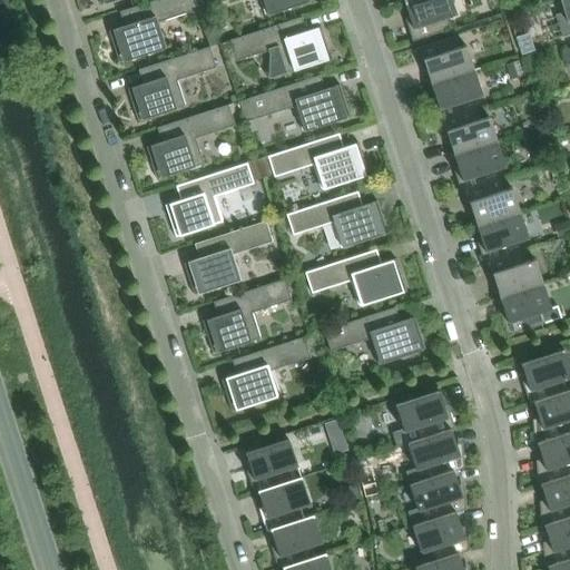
[(124,27),(109,31),(119,64),(166,48),(158,22),(197,10),(194,0),(157,0),(119,12),(124,27)]
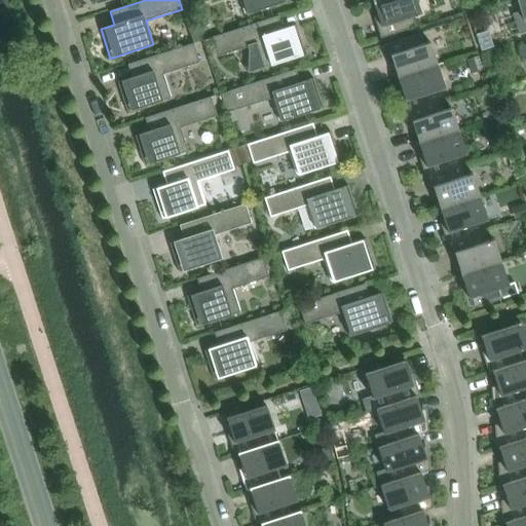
[(190,0),(192,6),(210,0),(239,0),(245,14),(288,1),(288,0),(190,0)]
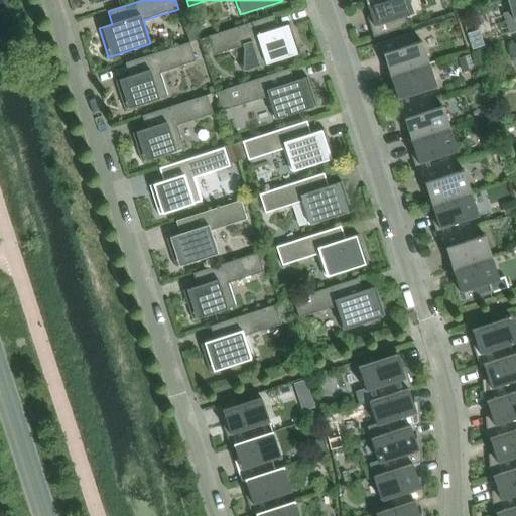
[(412,13),(407,0),(377,0),(366,4),(373,24),(369,25),(373,37),(408,26),(404,16),(412,13)]
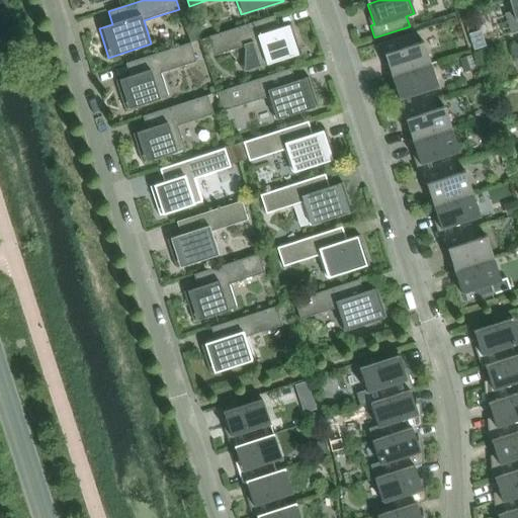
[(517,0),(508,0),(512,11),(504,14),(511,34),(517,31),(517,0)]
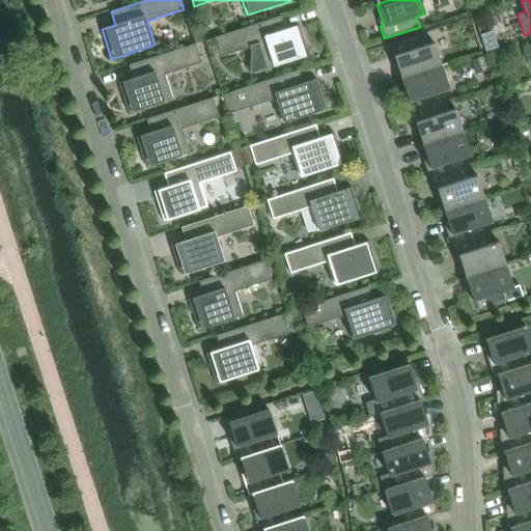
[(280,17),(214,38),(206,40),(212,56),(219,54),(220,57),(257,46),(264,70),(308,55),(299,25),(284,29),(280,17)]
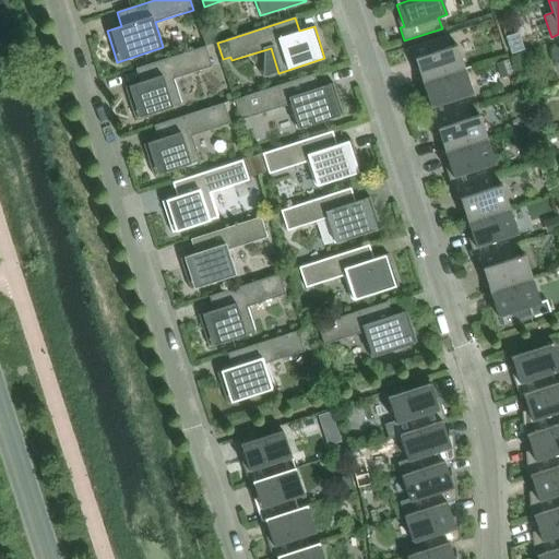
[(415,61),(423,83),(464,70),(456,45),(448,48),(444,36),(407,49),(412,62),(415,61)]
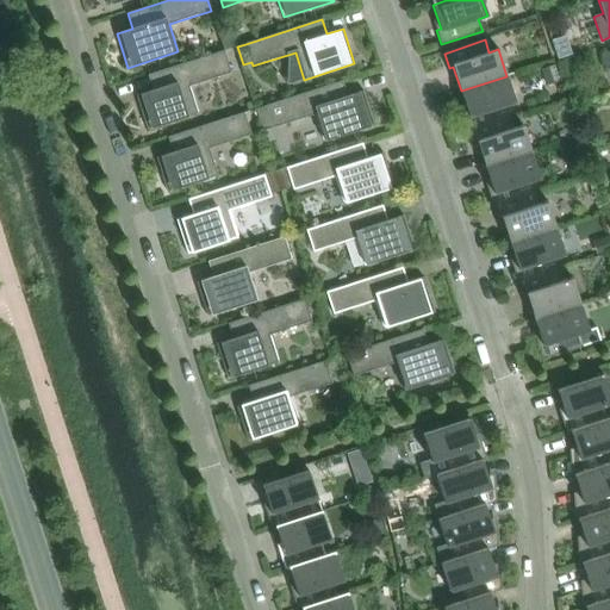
[(153,91),(136,95),(148,130),(198,113),(190,87),(231,73),(224,51),(148,75),(153,91)]
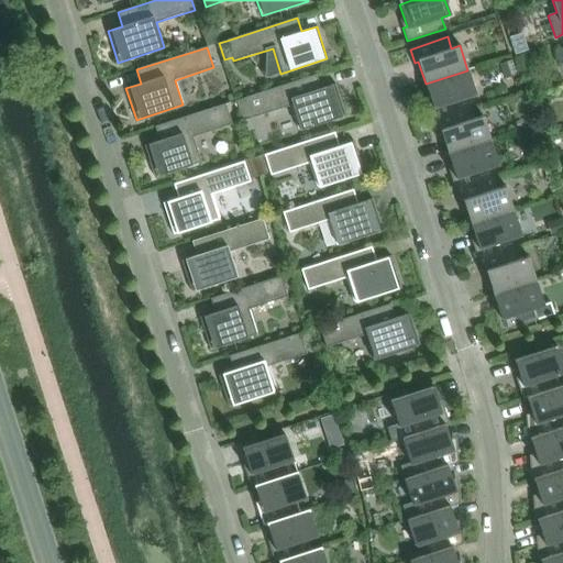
[(512,61),(499,65),(504,79),(517,75),(512,61)]
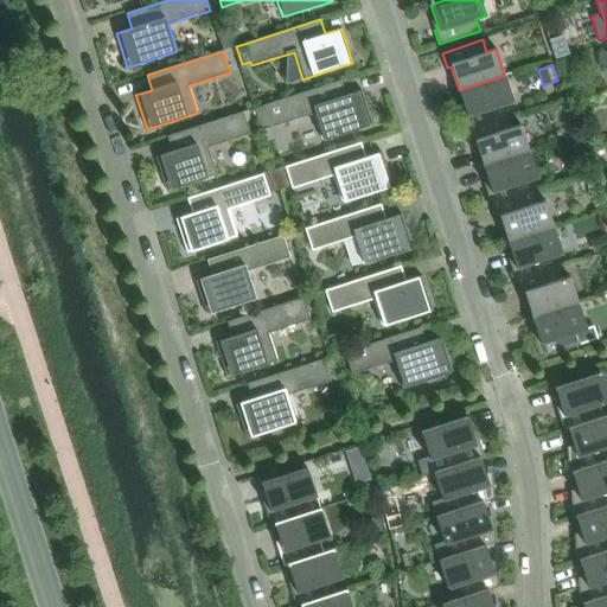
[(504,76),(459,90),(466,115),(462,116),(466,129),(508,116),(504,106),(513,102),(504,76)]
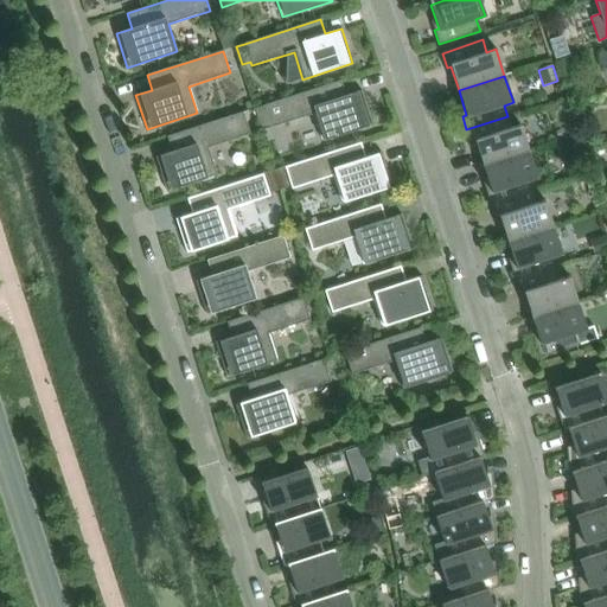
[(340,81),(264,106),(255,108),(262,131),(314,114),(323,141),(372,125),(362,90),(345,96),(340,81)]
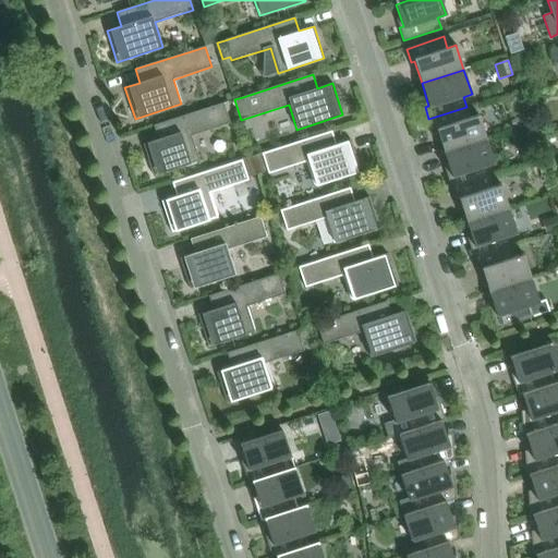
[(154,125),(158,140),(143,144),(154,176),(198,161),(191,136),(230,123),(223,102),(154,125)]
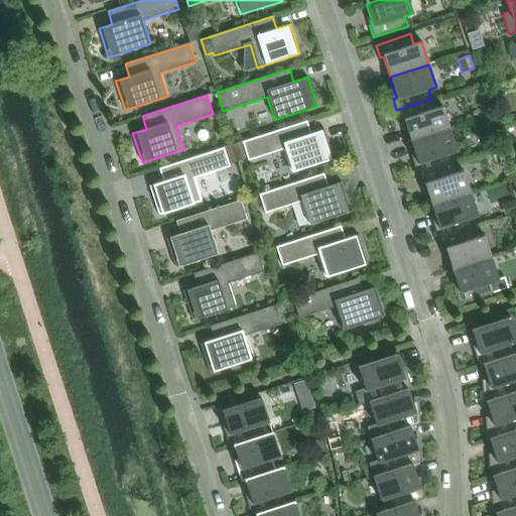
[(404,121),(410,141),(449,129),(442,106),(434,109),(431,99),(396,110),(400,122),(404,121)]
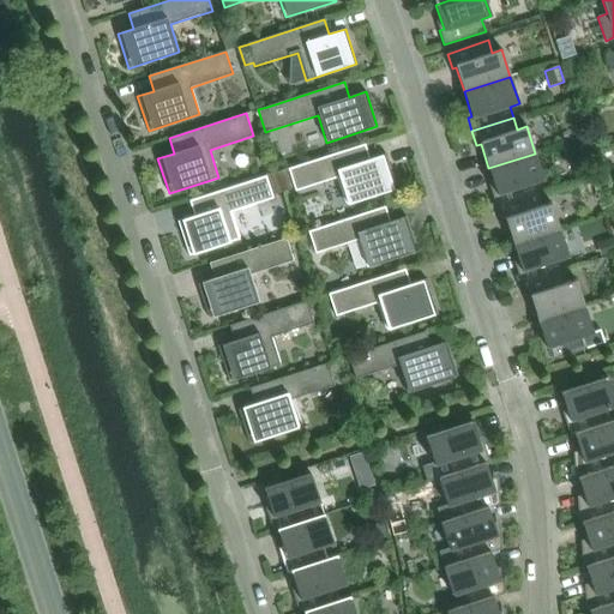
[(578,127),(567,131),(571,143),(583,138),(578,127)]
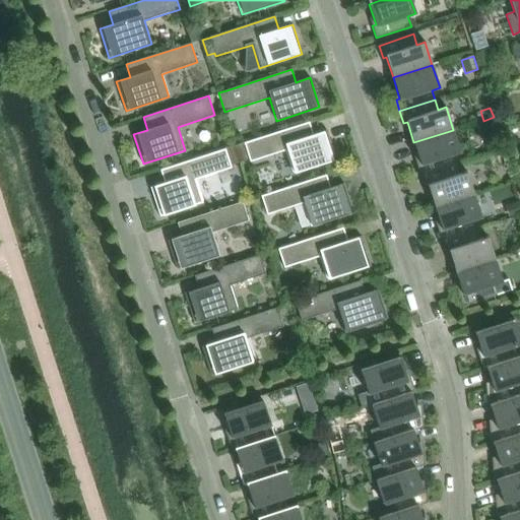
[(327,130),(313,135),(309,122),(244,143),(250,163),(285,150),(294,174),(336,159),(327,130)]
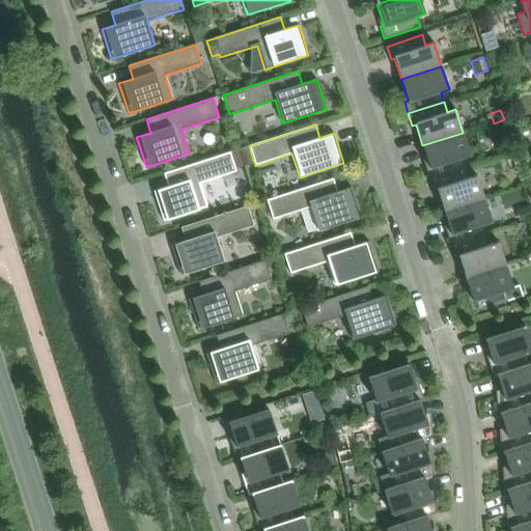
[(425,168),(429,179),(465,168),(462,159),(470,156),(463,133),(422,145),(429,167),(425,168)]
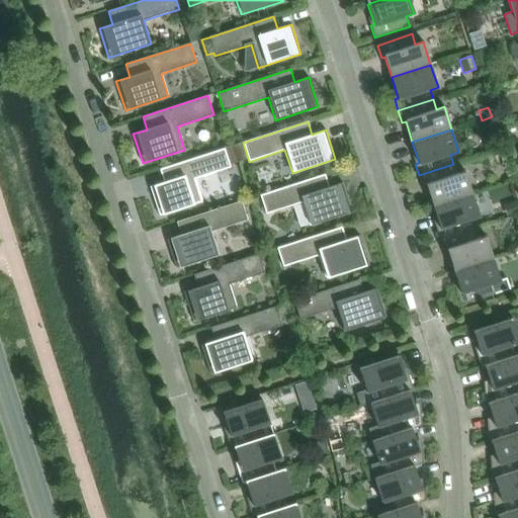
[(495,135),(486,138),(490,152),(499,149),(495,135)]
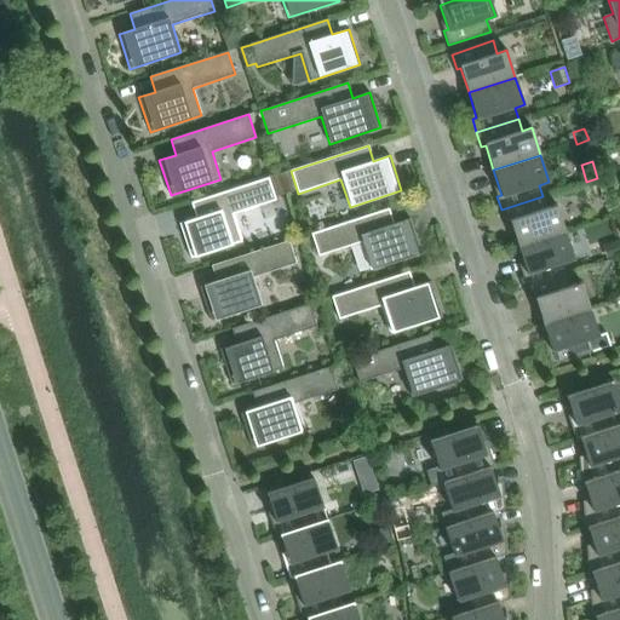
[(288,172),(280,174),(287,194),(294,190),(288,172)]
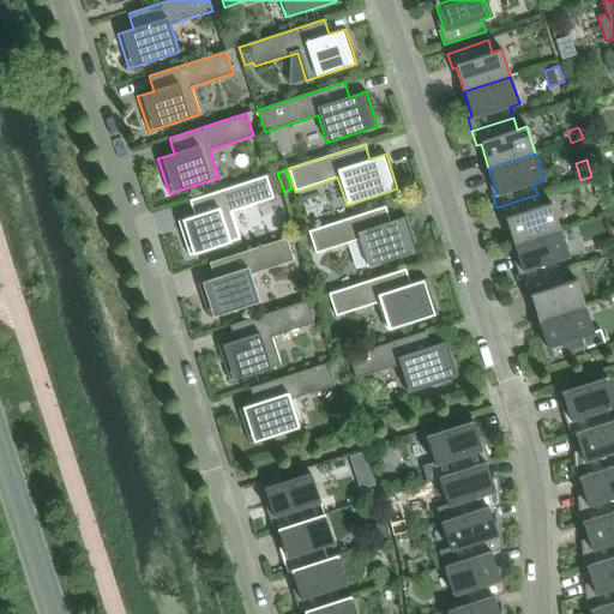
[(276,174),(268,176),(274,194),(282,192),(276,174)]
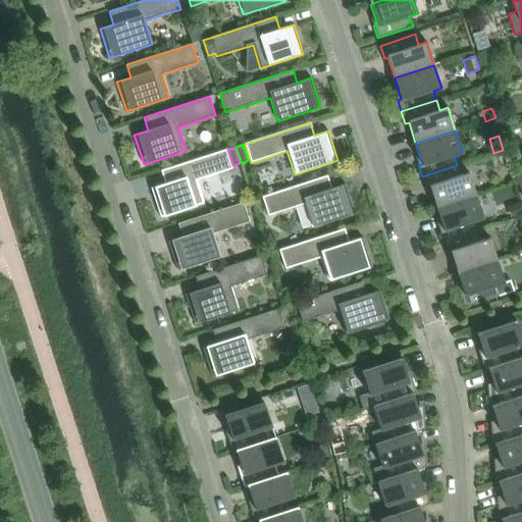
[(161,170),(165,184),(151,188),(160,217),(204,204),(196,180),(232,168),(226,150),(161,170)]
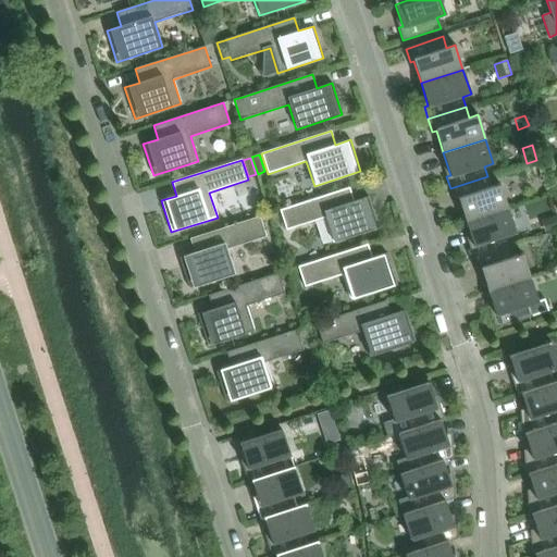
[(544,160),(536,162),(540,174),(547,172),(544,160)]
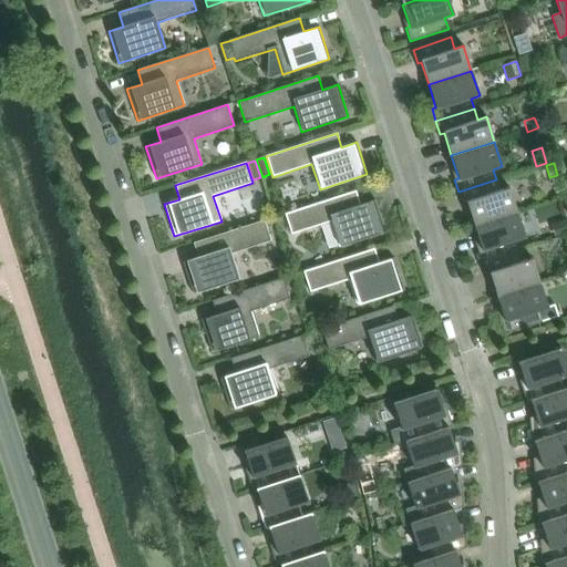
[(474,226),(517,212),(508,187),(500,191),(496,179),(459,192),(463,205),(466,204),(474,226)]
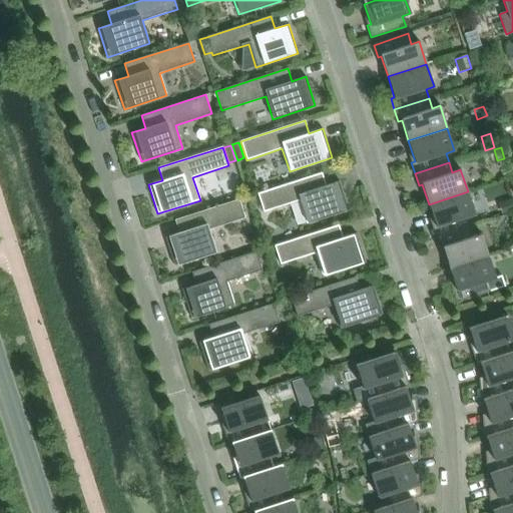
[(326,185),(322,172),(258,193),(264,212),(299,200),(307,223),(349,209),(340,181),(326,185)]
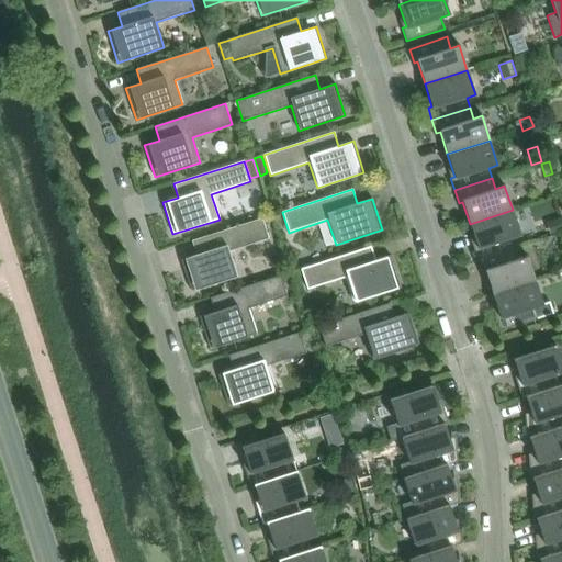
[(478,260),(515,248),(512,237),(520,235),(513,210),(470,224),(476,247),(473,248),(478,260)]
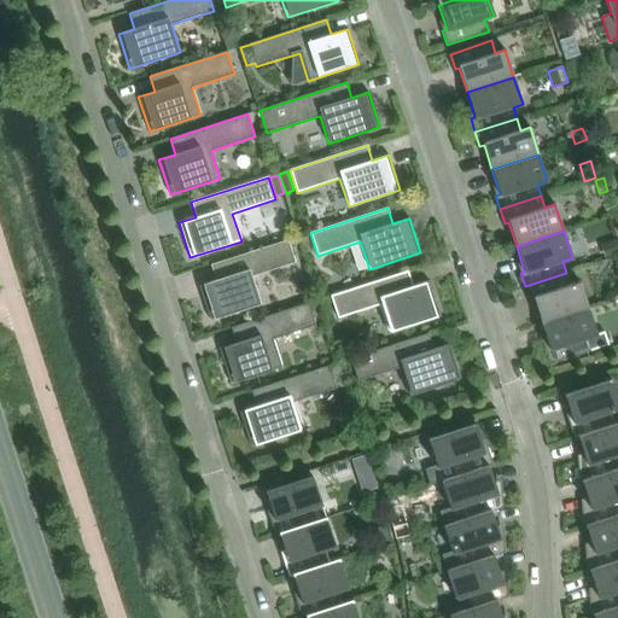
[(617,240),(617,239),(601,245),(605,258),(617,254),(617,240)]
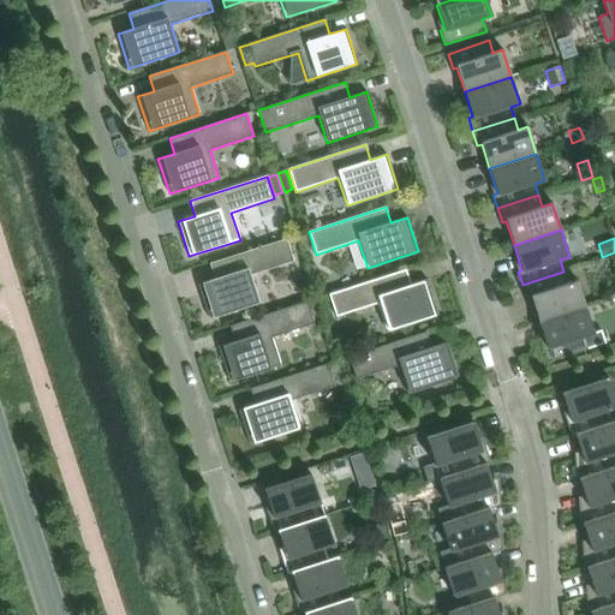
[(210,264),(215,279),(198,285),(209,318),(260,303),(251,275),(294,261),(287,239),(210,264)]
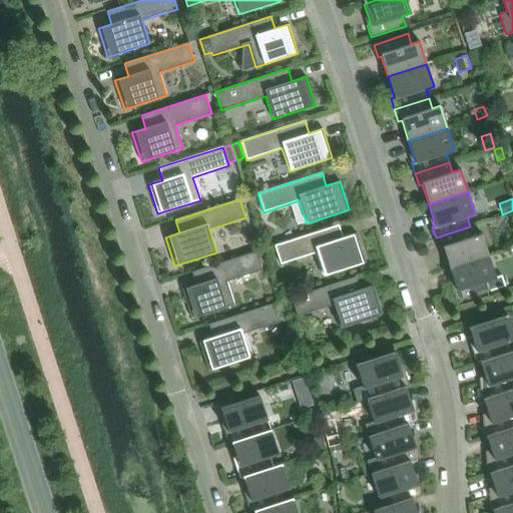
[(356,233),(343,237),(339,225),(275,245),(281,265),(316,252),(323,276),(366,263),(356,233)]
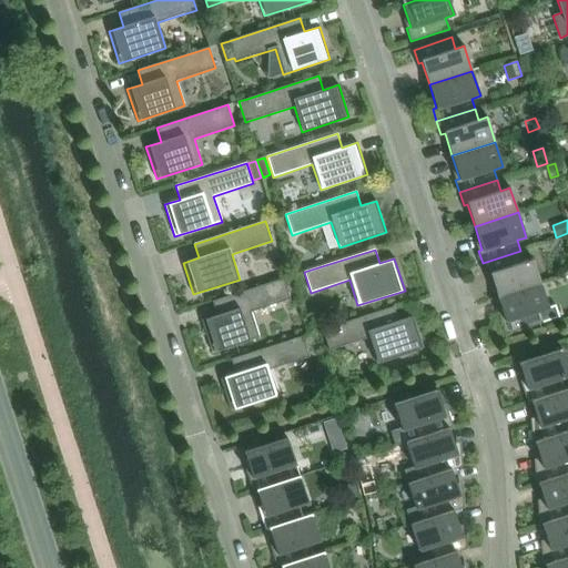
[(497,297),(540,283),(533,259),(524,262),(520,251),(483,263),(486,276),(490,275),(497,297)]
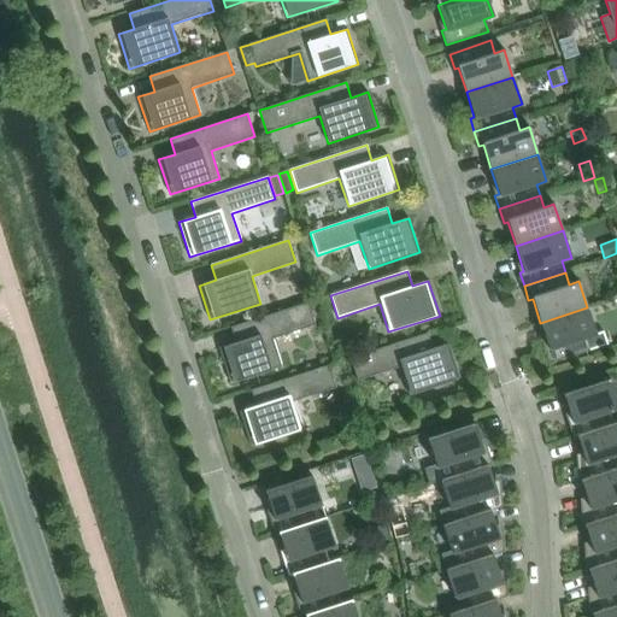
[(230,328),(235,342),(219,348),(230,383),(281,366),(272,339),(315,325),(307,303),(230,328)]
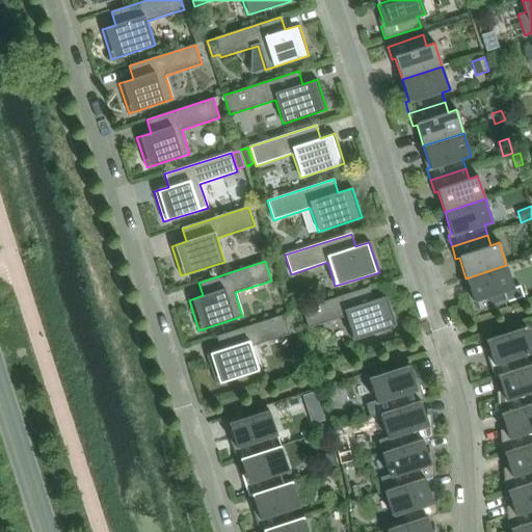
[(514,289),(506,265),(466,278),(473,300),(470,301),(474,314),(509,302),(506,291),(514,289)]
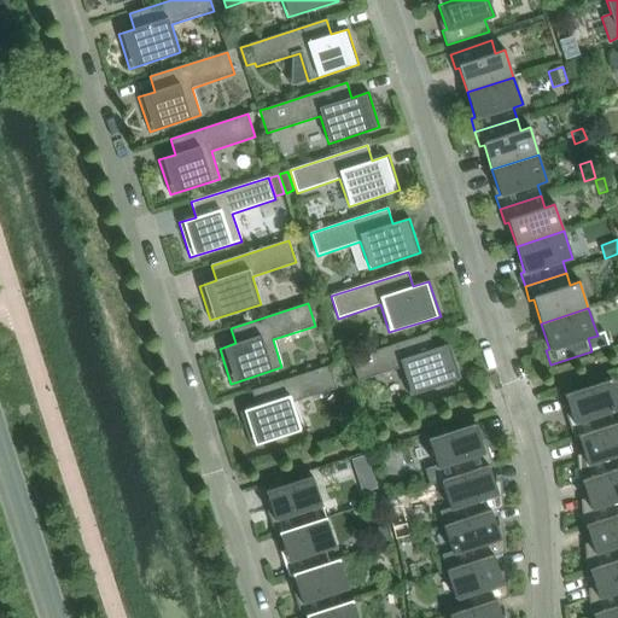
[(401,368),(409,395),(461,379),(449,344),(433,349),(429,334),(350,359),(359,382),(401,368)]
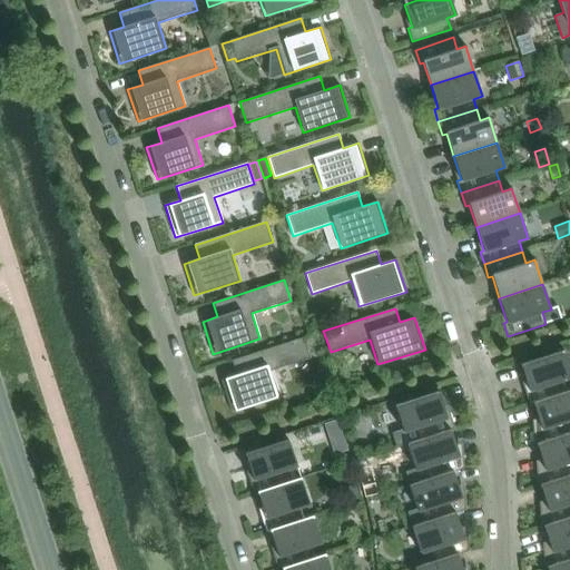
[(313,335),(305,338),(311,357),(320,355),(313,335)]
